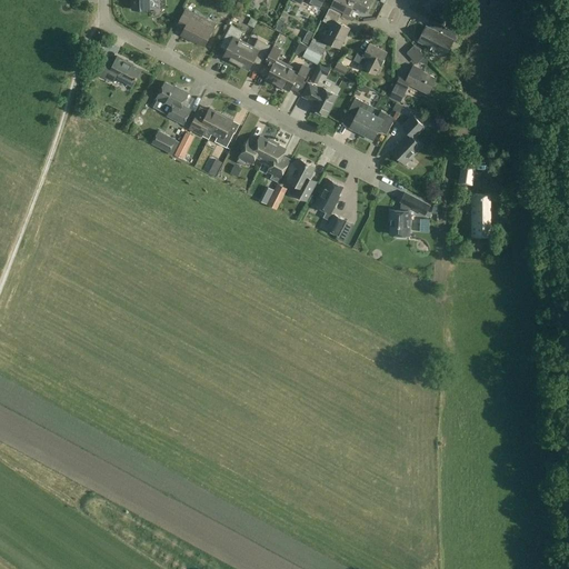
[(150,0),(132,0),(132,9),(150,9),(150,0)]
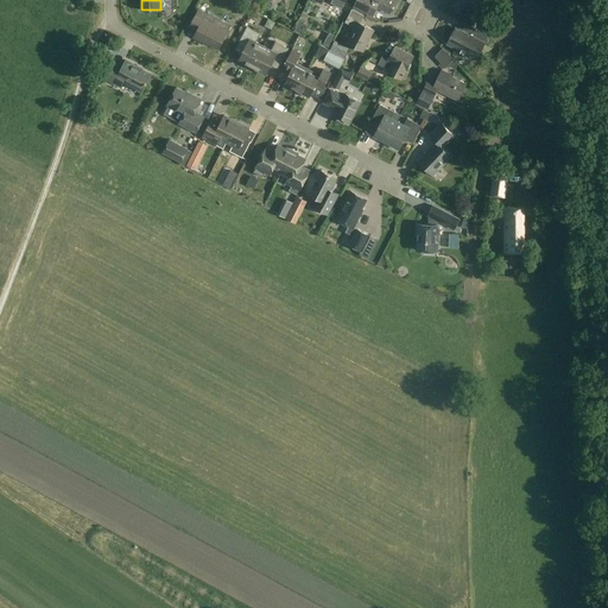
[(397,0),(358,0),(354,7),(367,14),(371,8),(375,11),(378,7),(391,14),(397,0)]
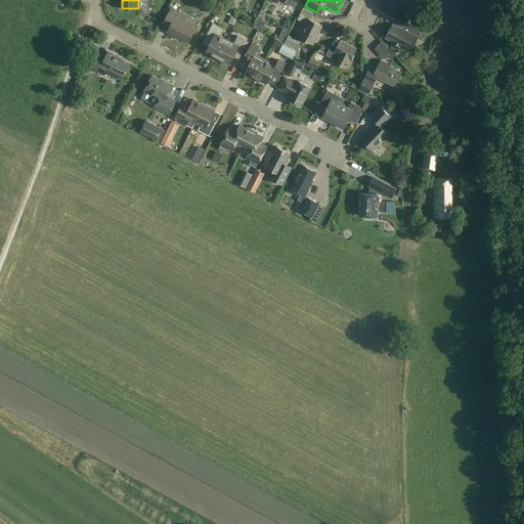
[(389,0),(394,9),(408,0),(389,0)]
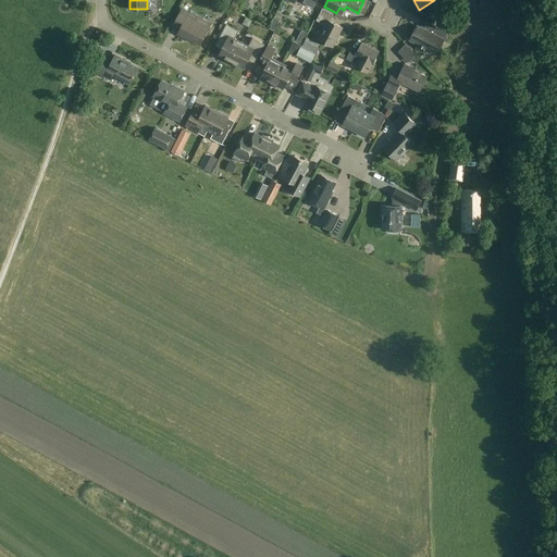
[(333,47),(344,27),(331,22),(335,14),(323,8),(317,21),(325,25),(318,39),(333,47)]
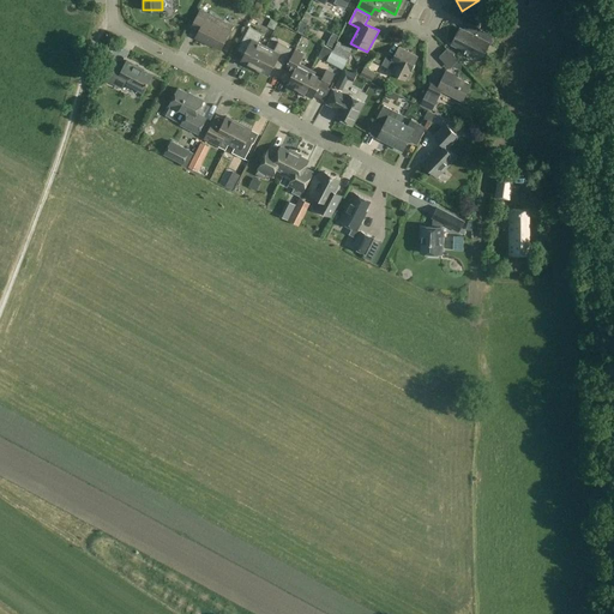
[(221,49),(229,34),(209,23),(211,18),(199,11),(192,26),(199,31),(196,38),(206,43),(206,42),(221,49)]
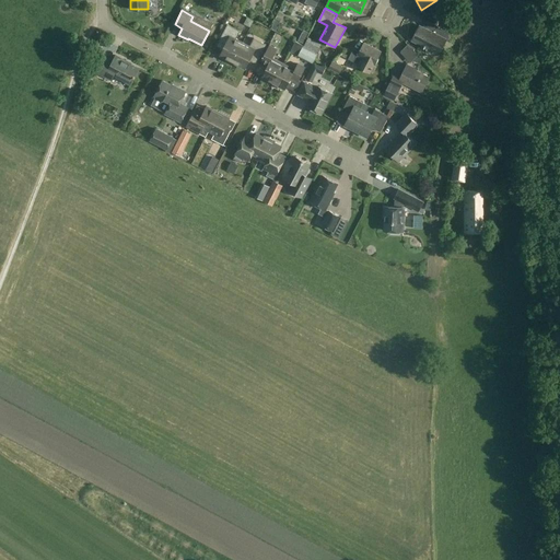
[(271,28),(276,31),(281,21),(276,19),(271,28)]
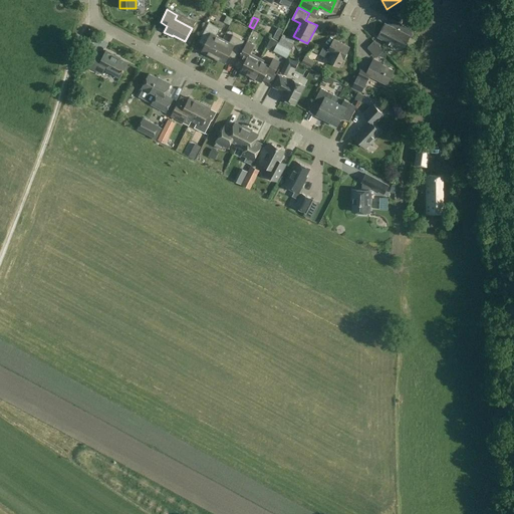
[(202,51),(214,57),(223,39),(217,36),(221,28),(222,26),(218,24),(217,26),(209,22),(202,36),(208,39),(202,51)]
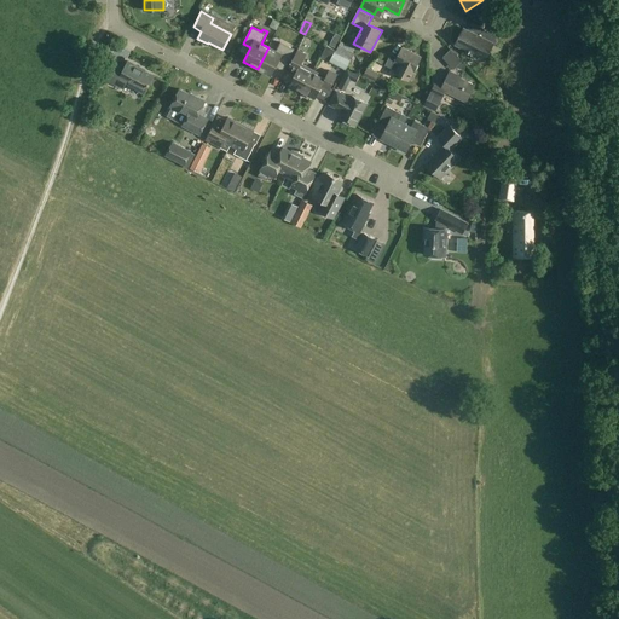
[(486,61),(495,44),(497,45),(501,38),(498,36),(485,29),(480,38),(463,29),(455,45),(486,61)]
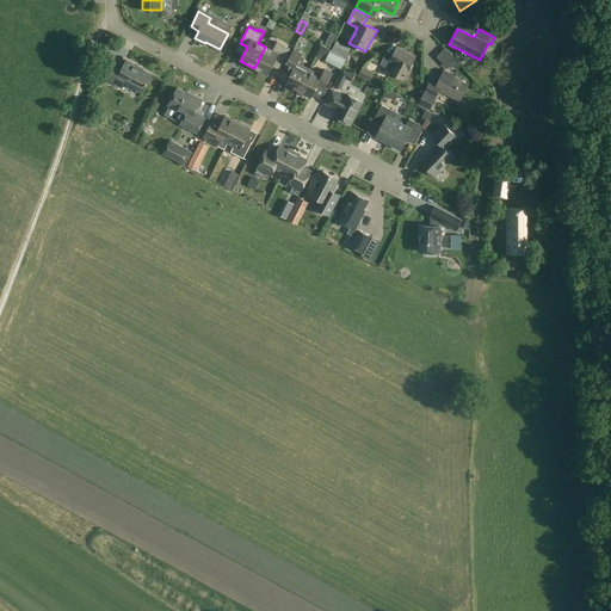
[(265,47),(254,68),(267,75),(276,61),(283,66),(291,49),(277,42),(273,50),(265,47)]
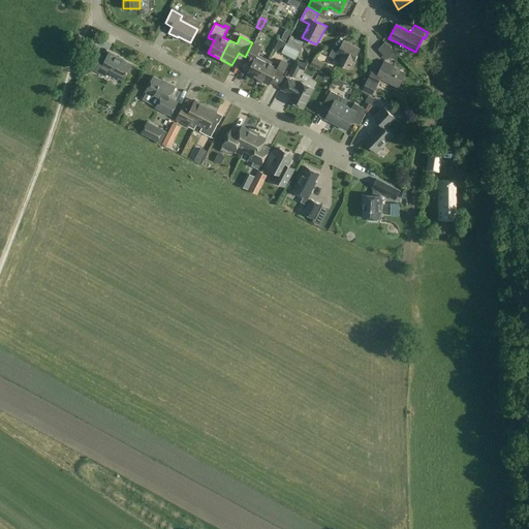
[(337,63),(350,69),(361,51),(344,41),(339,50),(334,47),(330,56),(339,61),(337,63)]
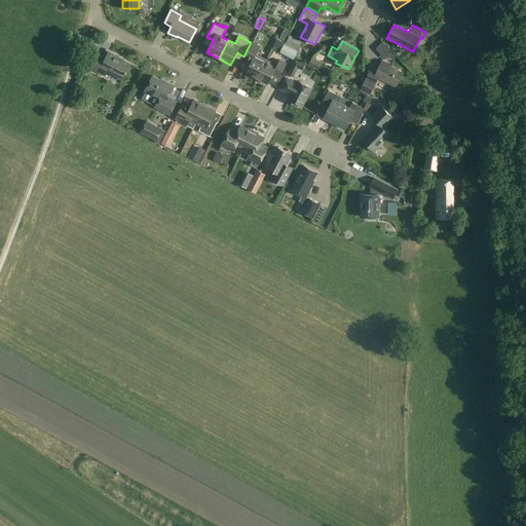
[(257,79),(267,61),(257,54),(261,46),(254,43),(246,59),(252,62),(247,73),(257,79)]
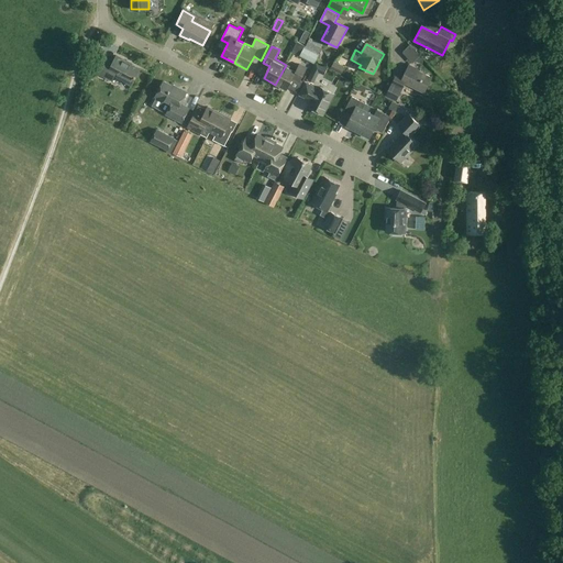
[(315,64),(319,55),(305,48),(300,56),(315,64)]
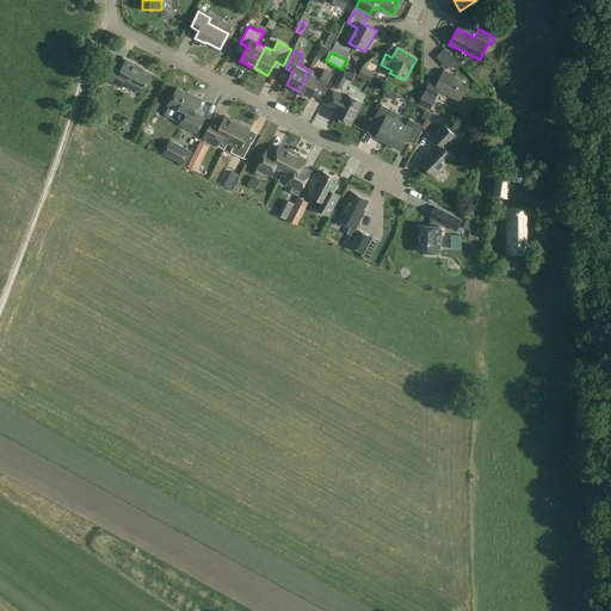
[(454,74),(462,67),(451,56),(444,63),(454,74)]
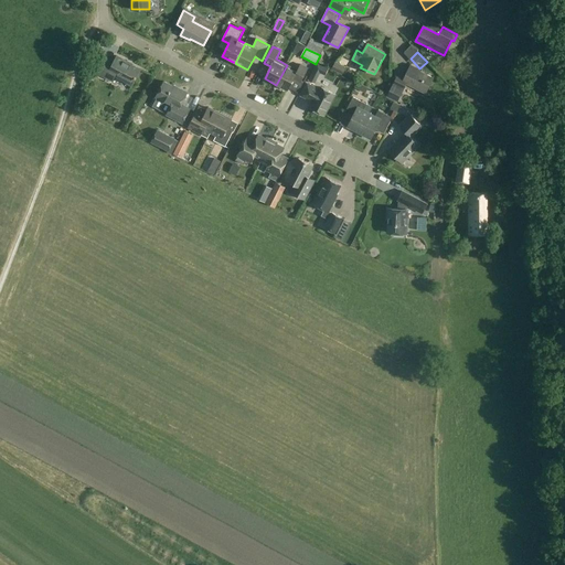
[(132,86),(141,70),(129,63),(129,62),(117,56),(114,64),(107,61),(99,74),(113,81),(115,76),(132,86)]
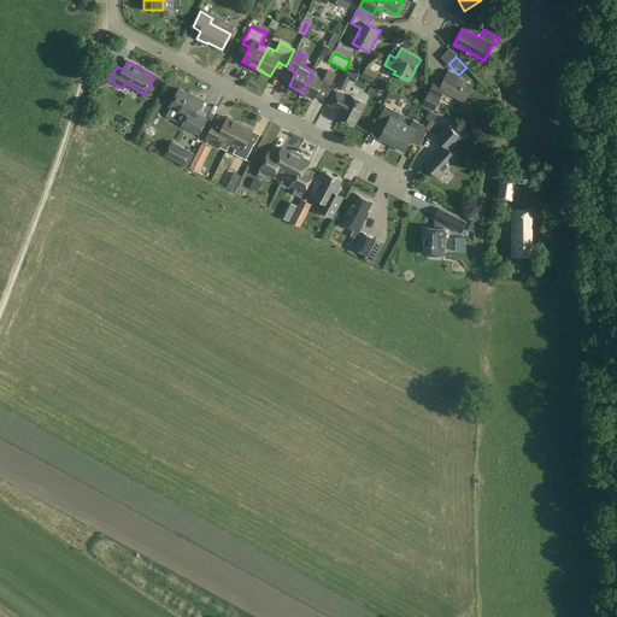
[(374,81),(377,74),(366,68),(363,75),(374,81)]
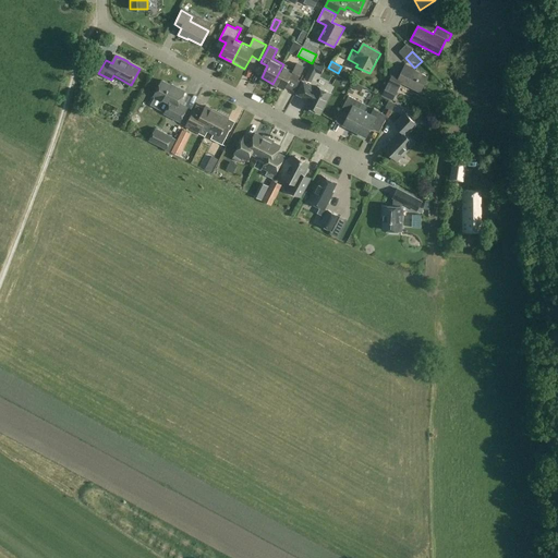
[(283,64),(273,84),(284,89),(291,77),(298,82),(304,68),(298,64),(294,70),(283,64)]
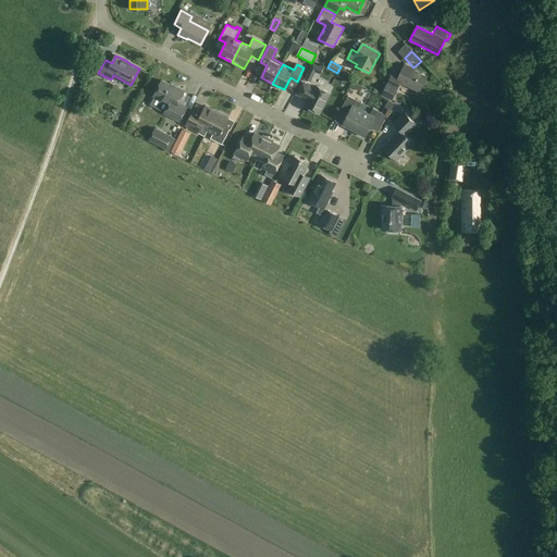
[(382,96),(392,100),(400,83),(420,93),(428,77),(404,65),(397,78),(392,75),(382,96)]
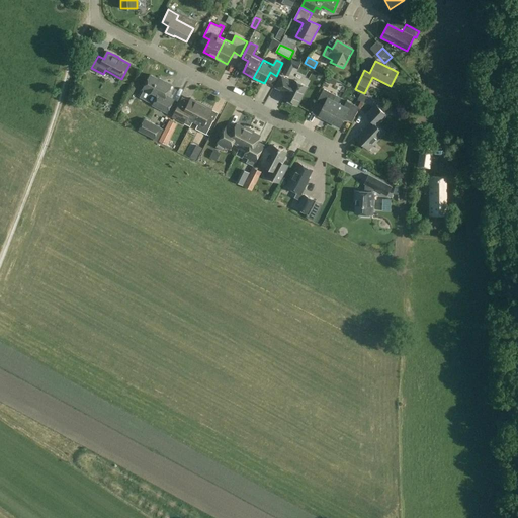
[(168,113),(175,100),(167,96),(172,85),(163,80),(163,81),(151,75),(144,89),(158,97),(154,105),(168,113)]
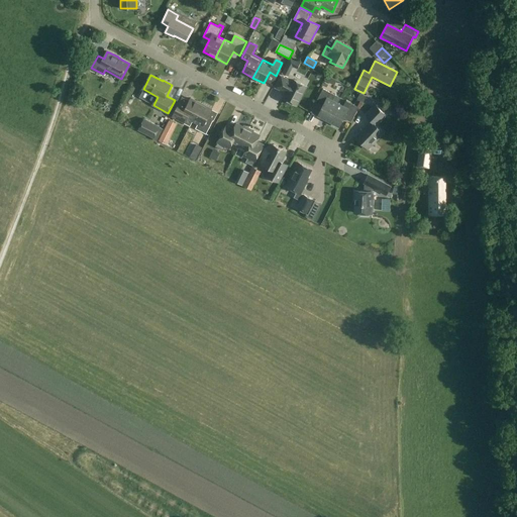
[(297,105),(307,87),(293,80),(292,82),(282,77),(276,87),(287,93),(284,98),(297,105)]
